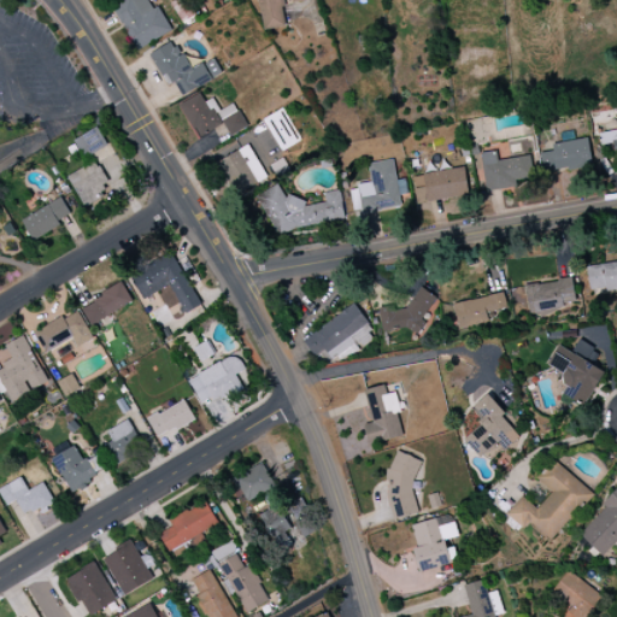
[(152,10),(147,0),(125,0),(113,5),(133,50),(171,34),(160,6),(152,10)]
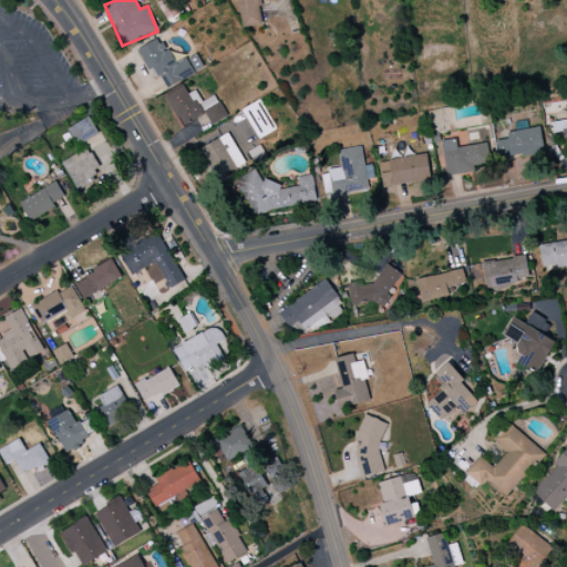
[(277,0),(236,0),(241,28),(263,24),(259,3),(277,0)]
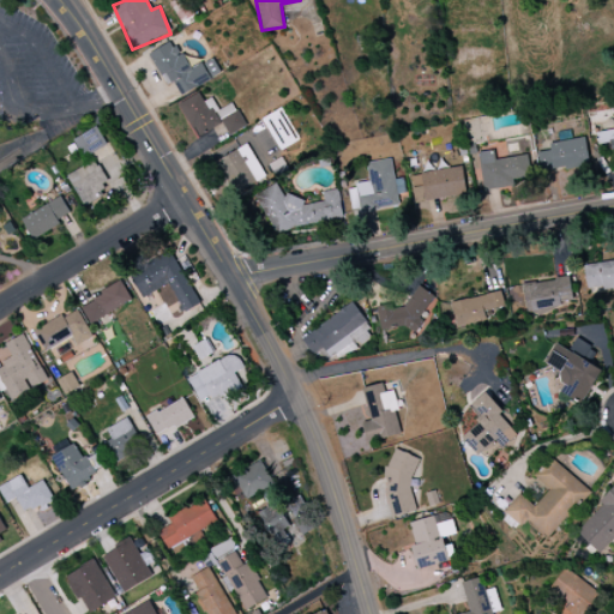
[(149,54),(166,86),(173,83),(181,96),(211,80),(202,62),(190,68),(174,40),(149,54)]
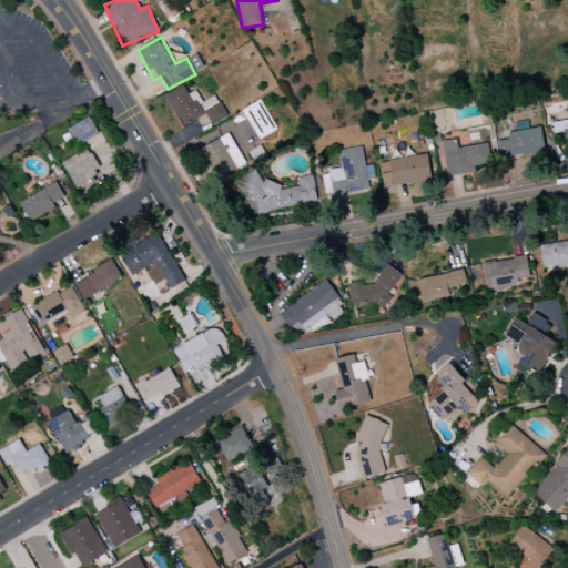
[(188,59),(195,72),(205,68),(196,54),(188,59)]
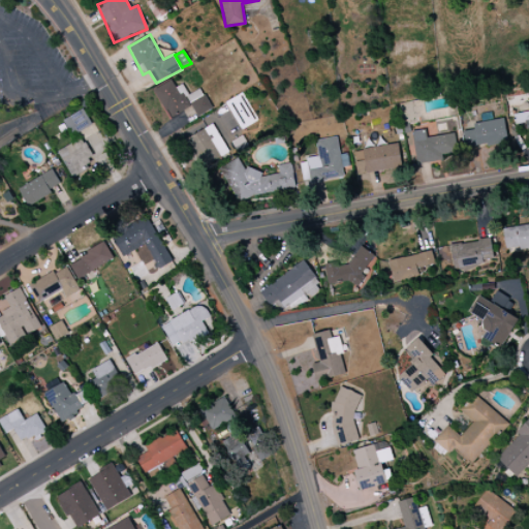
[(197,117),(212,110),(200,89),(188,95),(182,84),(176,88),(172,81),(153,90),(168,119),(191,106),(197,117)]
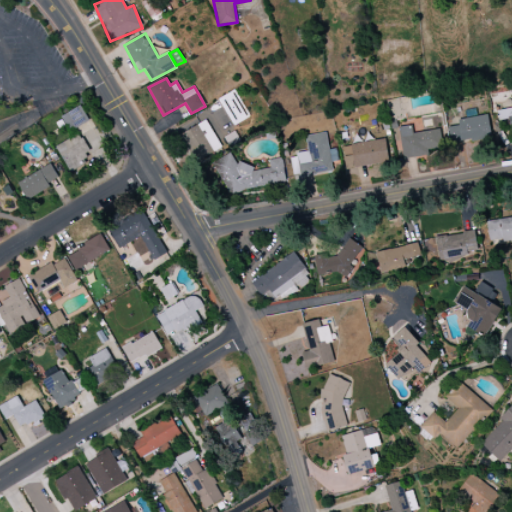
[(68,132),(89,122),(82,107),(61,116),(68,132)]
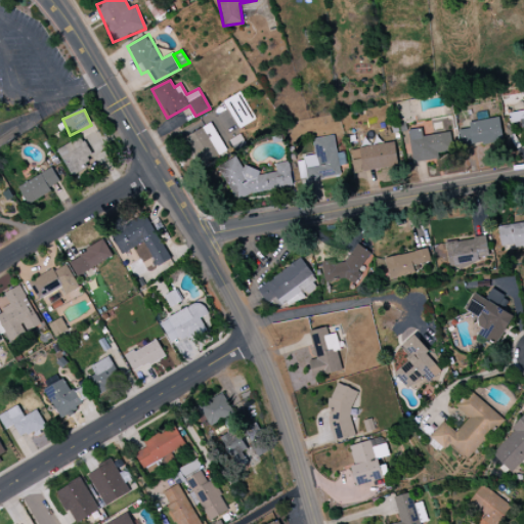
[(468,122),(469,129),(457,130),(460,146),(503,141),(499,118),(468,122)]
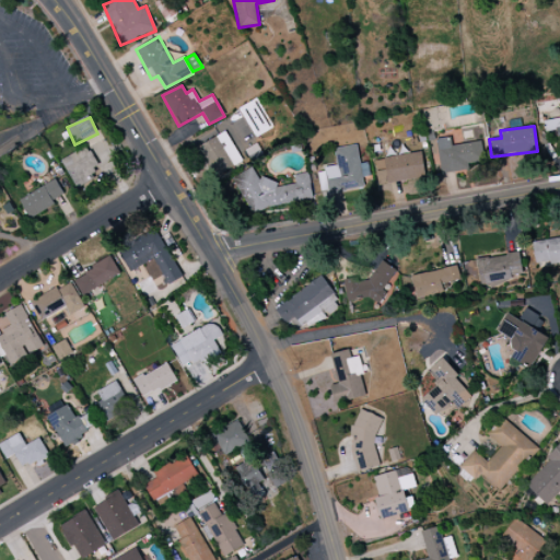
[(197,144),(210,177),(241,164),(228,132),(197,144)]
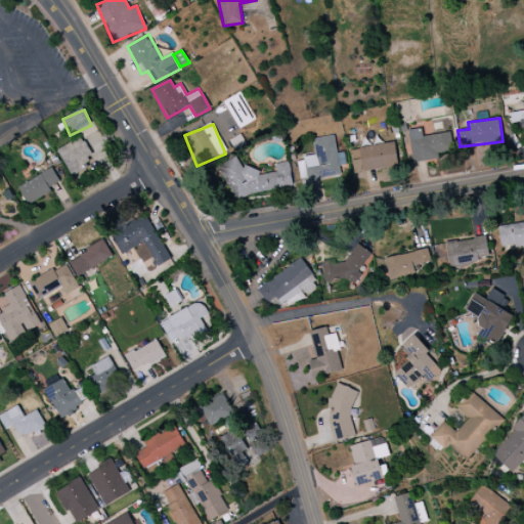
[(412,163),(438,160),(437,153),(452,150),(450,133),(423,136),(422,129),(408,131),(412,163)]
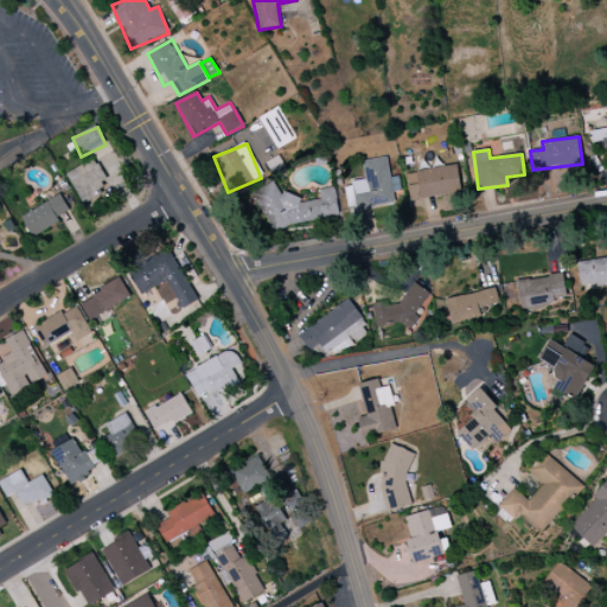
[(66,173),(83,205),(112,190),(95,158),(66,173)]
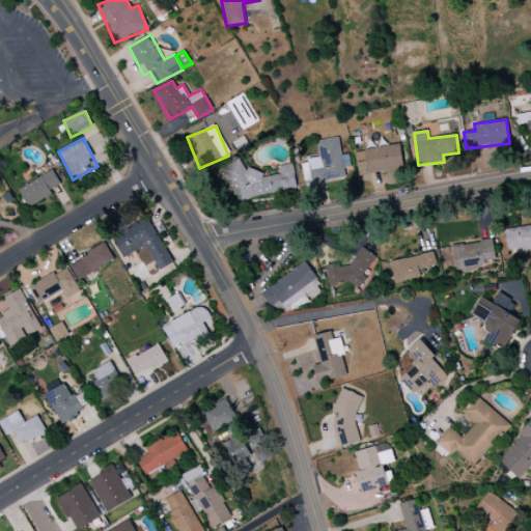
[(316,141),(319,159),(301,162),(304,185),(344,178),(343,168),(351,167),(348,155),(340,156),(337,138),(316,141)]
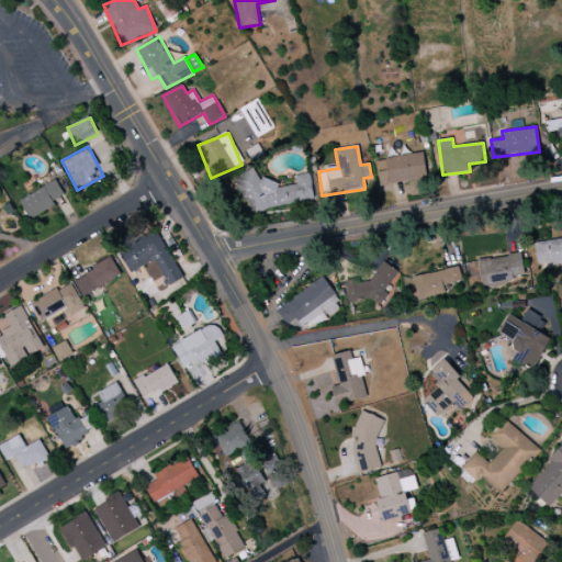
[(375,160),(379,186),(427,179),(423,154),(375,160)]
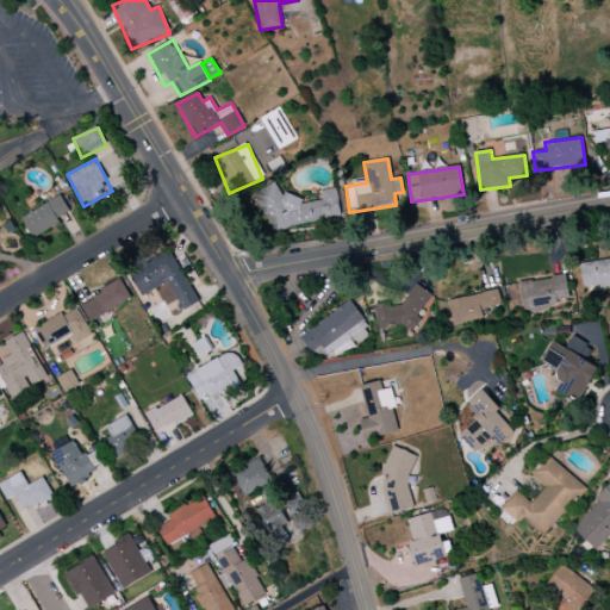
[(322,203),(303,204),(299,195),(281,195),(274,184),(254,193),(273,234),(279,232),(298,224),(323,222),(338,215),(337,187),(330,191),(321,192),(322,203)]
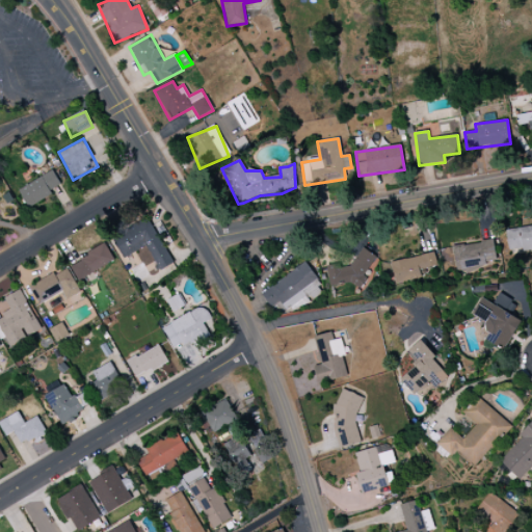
[(27,208),(53,194),(50,190),(60,185),(53,170),(18,189),(27,208)]
